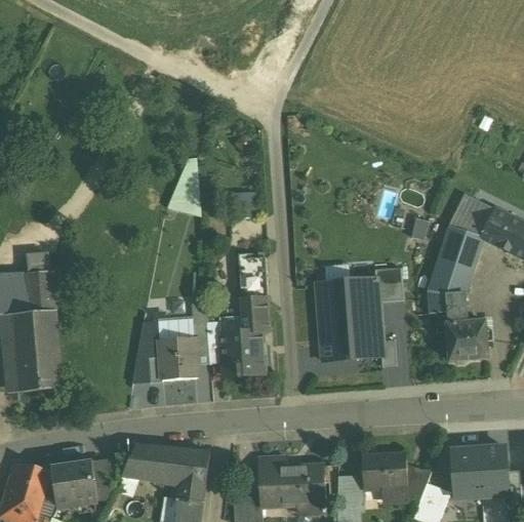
[(178,212),(201,211),(198,156),(176,157),(178,212)]
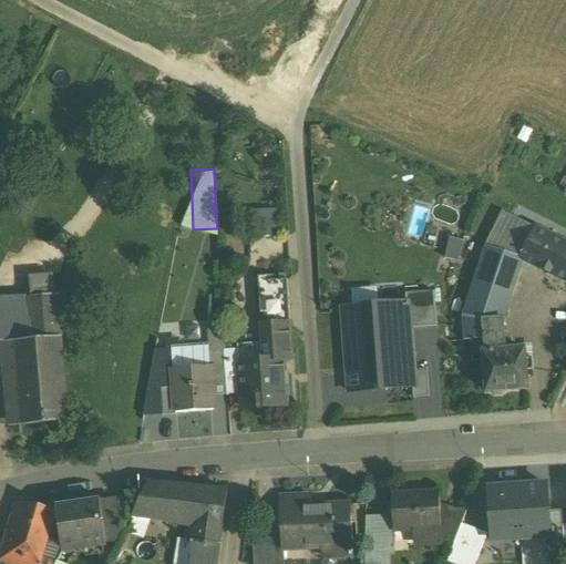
[(534,226),(497,207),(462,314),(464,339),(482,338),(481,317),(500,315),(520,255),(534,226)]
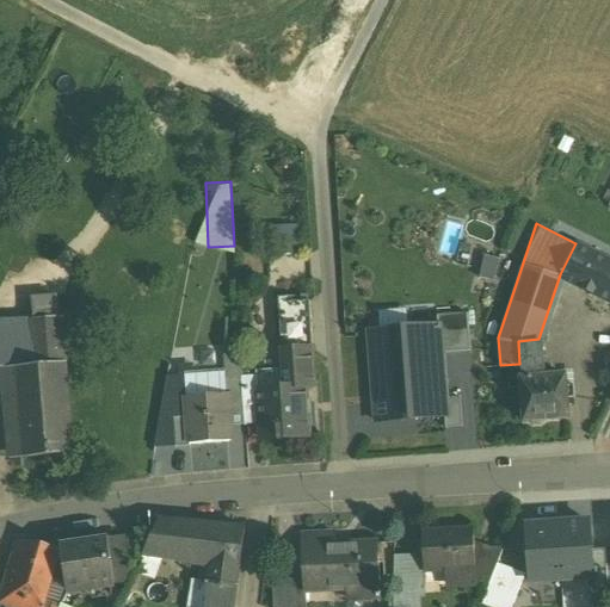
[(609,260),(575,243),(560,274),(609,299),(609,260)]
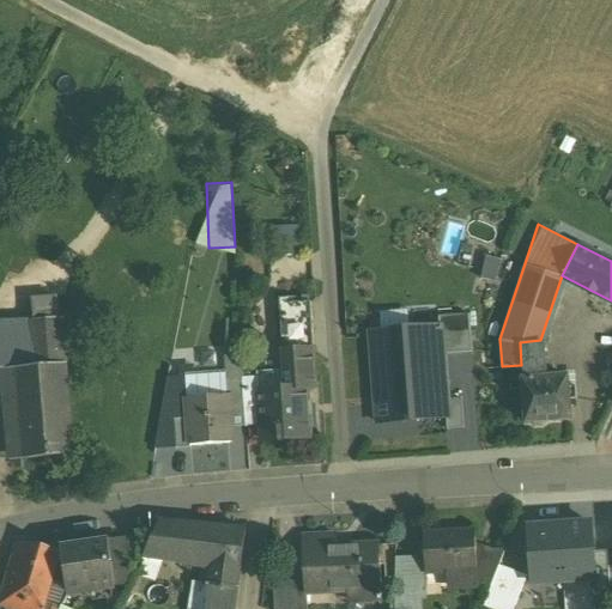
[(56,293),(30,296),(31,316),(7,318),(11,366),(18,366),(66,361),(62,316),(58,316),(56,293)]
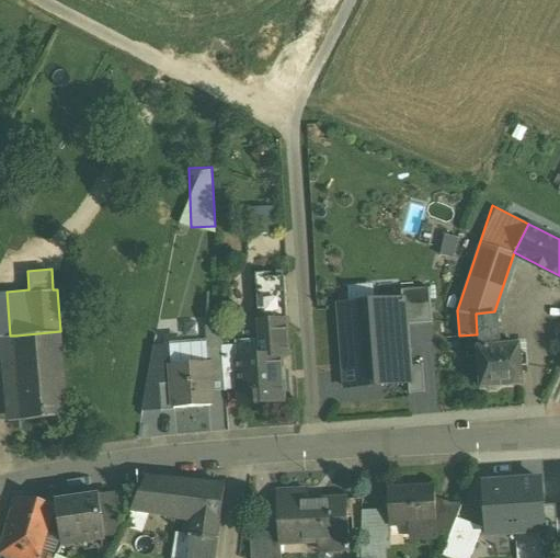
[(287,311),(285,271),(256,273),(258,312),(287,311)]
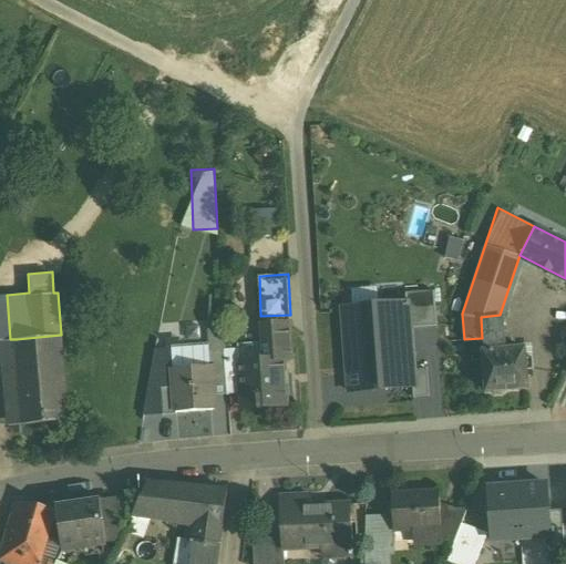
[(352,305),(342,306),(348,390),(415,385),(414,369),(411,328),(409,300),(378,304),(377,287),(351,288),(352,305)]
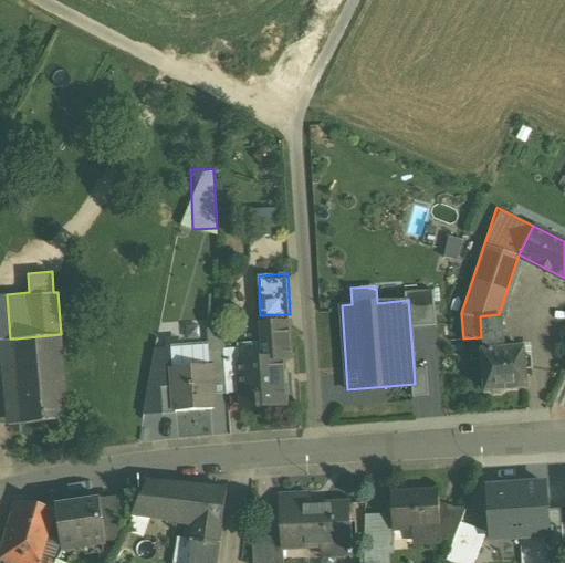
[(408,300),(410,327),(436,325),(432,291),(408,293),(408,300)]
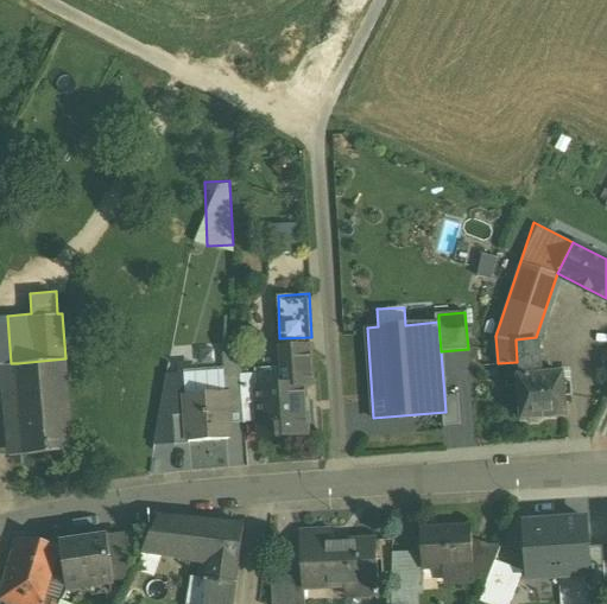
[(536,337),(516,339),(517,362),(518,375),(538,373),(536,337)]
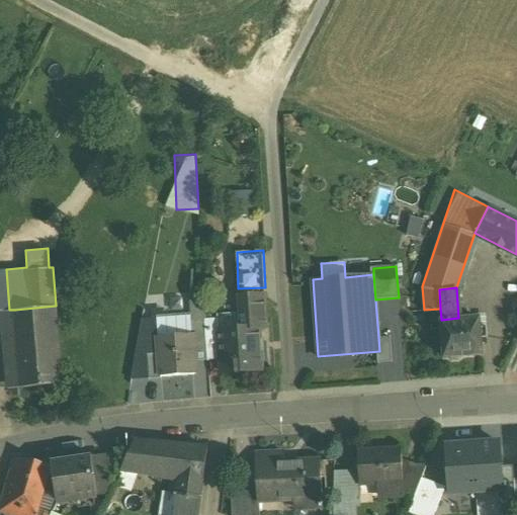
[(263,294),(237,295),(239,321),(239,327),(256,325),(257,327),(262,326),(266,326),(263,294)]
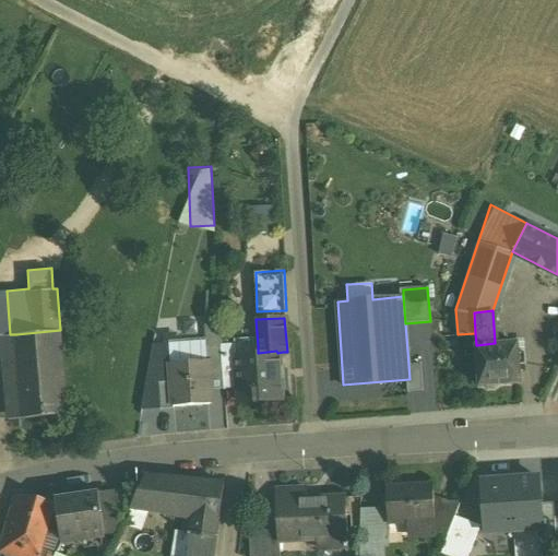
[(60,330),(16,334),(23,417),(68,413),(60,330)]
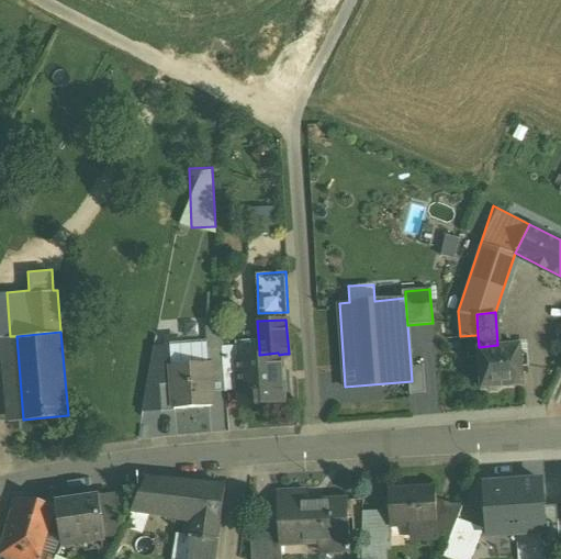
[(234,344),(221,345),(222,362),(235,361),(235,350),(234,344)]
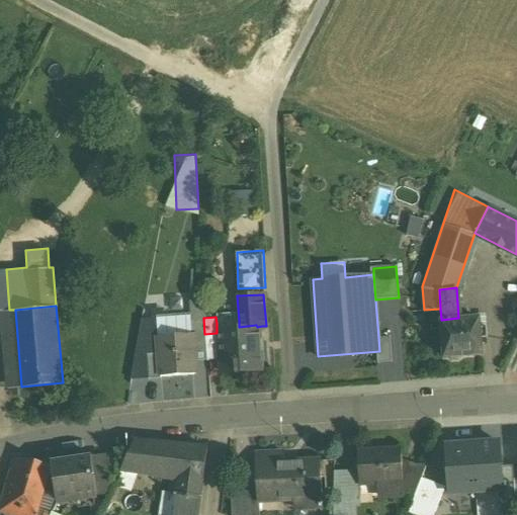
[(441,320),(444,356),(446,355),(450,358),(457,358),(461,354),(481,353),(480,336),(486,336),(485,326),(479,326),(478,317),(458,318),(441,320)]
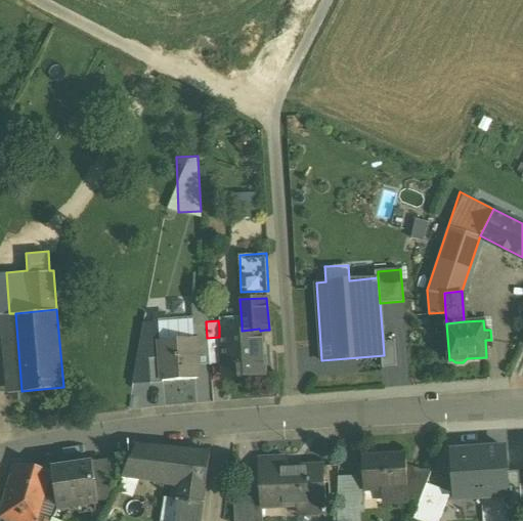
[(206,321),(192,322),(193,337),(194,336),(195,355),(209,354),(207,338),(206,321)]
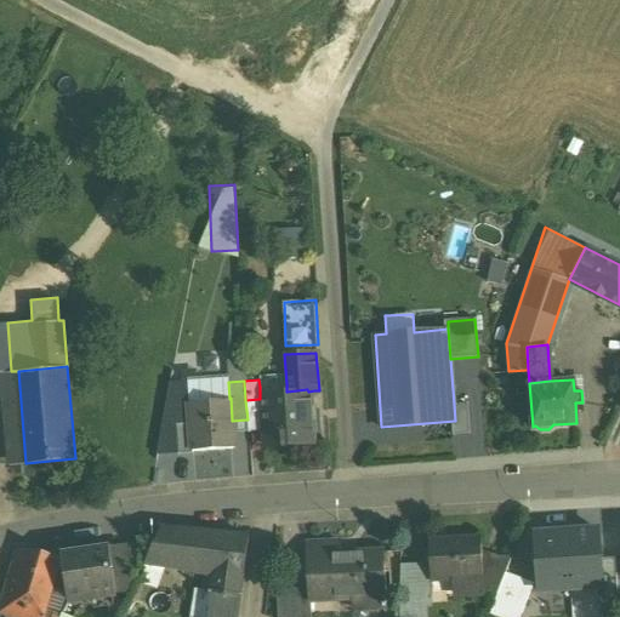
[(286,384),(260,387),(260,399),(262,428),(263,444),(318,439),(314,390),(308,392),(307,389),(286,392),(286,384)]
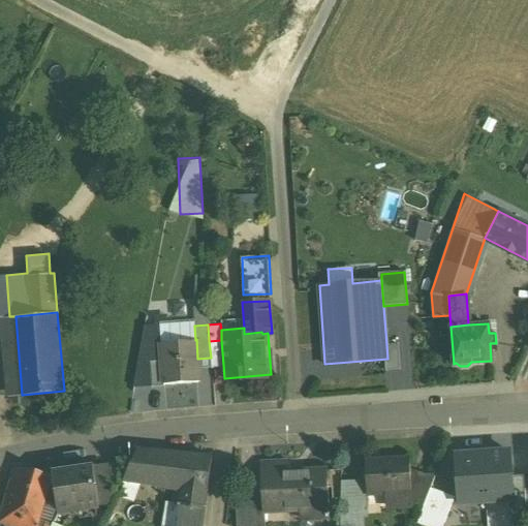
[(195,340),(160,342),(161,360),(163,382),(196,379),(195,359),(197,359),(196,339),(195,340)]
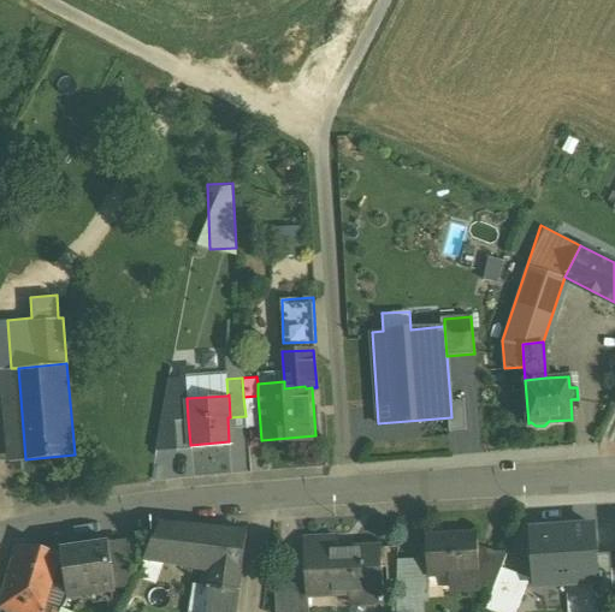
[(258,396),(243,397),(246,416),(246,426),(260,425),(258,396)]
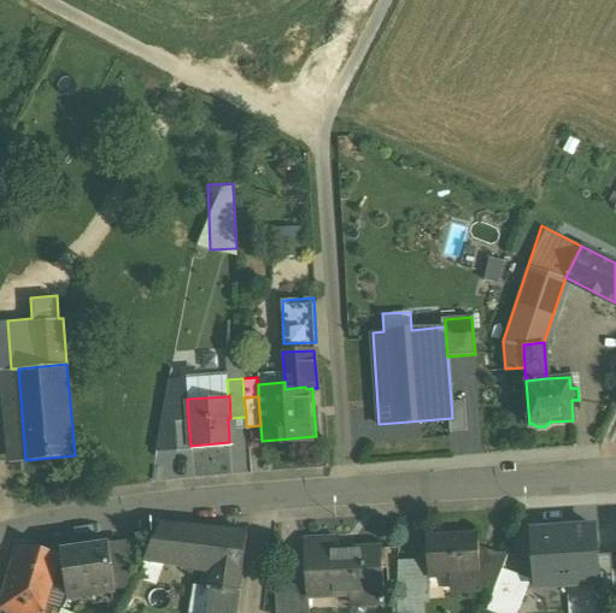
[(465,400),(451,401),(452,418),(453,431),(468,430),(465,400)]
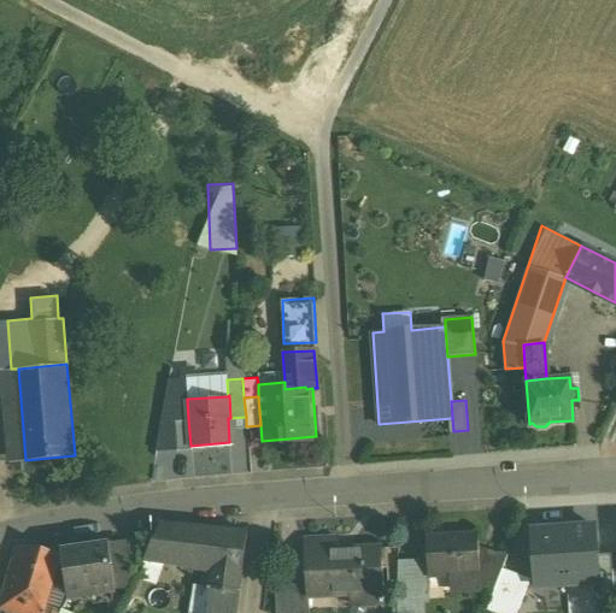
[(188,419),(174,420),(176,448),(191,447),(191,446),(188,419)]
